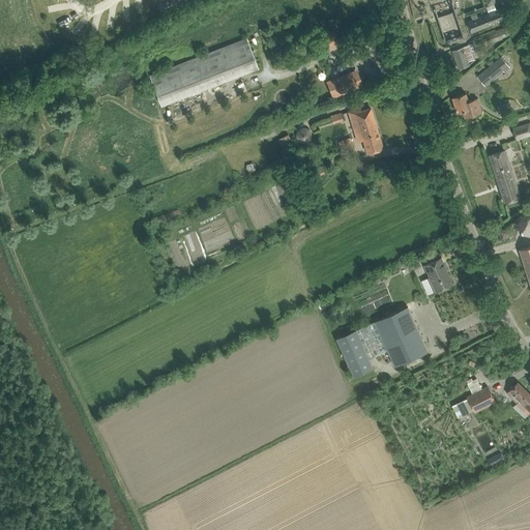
[(435,9),(445,41),(463,36),(450,0),(429,0),(433,10),(435,9)]
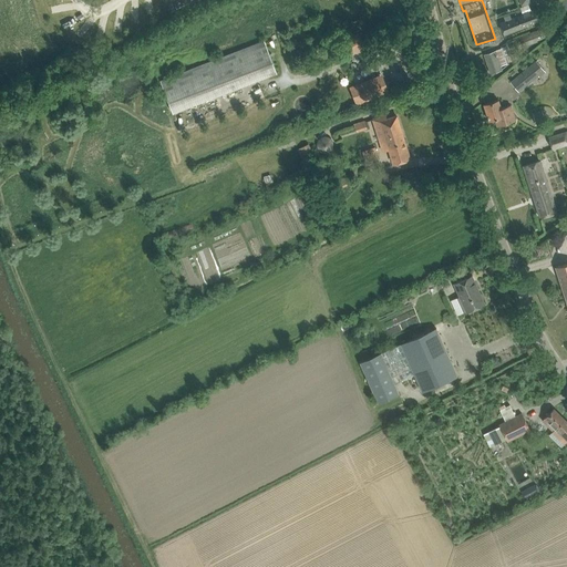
[(500,23),(504,34),(543,20),(538,8),(500,23)]
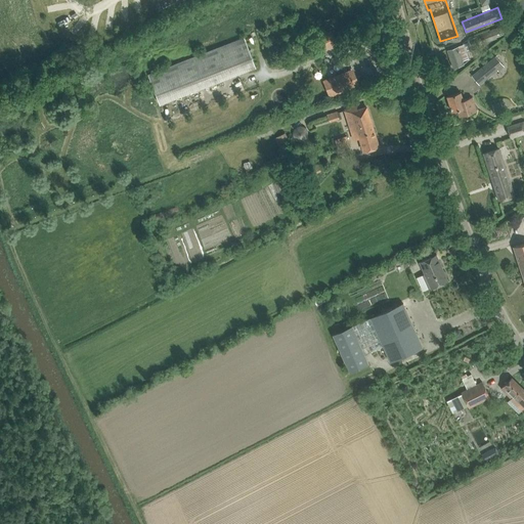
[(480,34),(484,44),(496,39),(496,38),(501,36),(497,27),(480,34)]
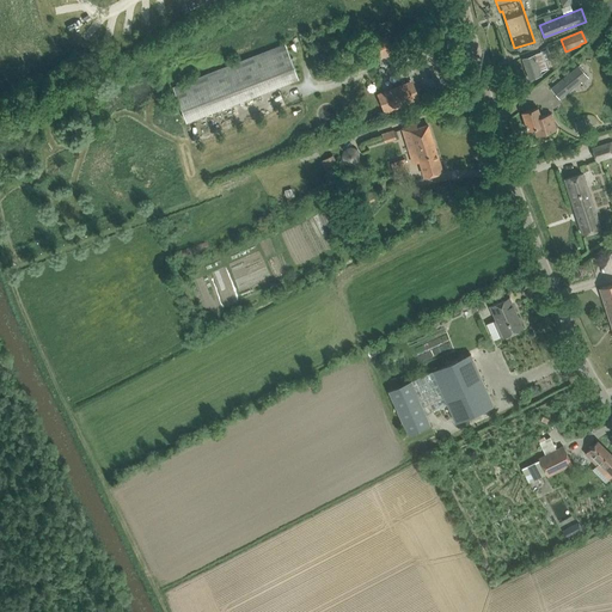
[(373,42),(379,56),(392,50),(385,36),(373,42)]
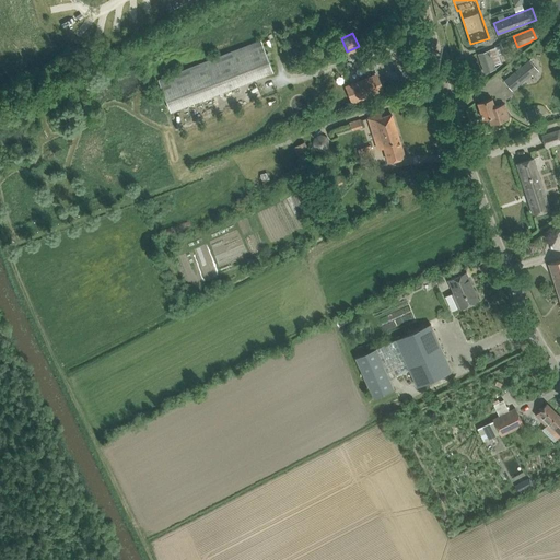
[(159,79),(171,111),(273,71),(261,39),(159,79)]
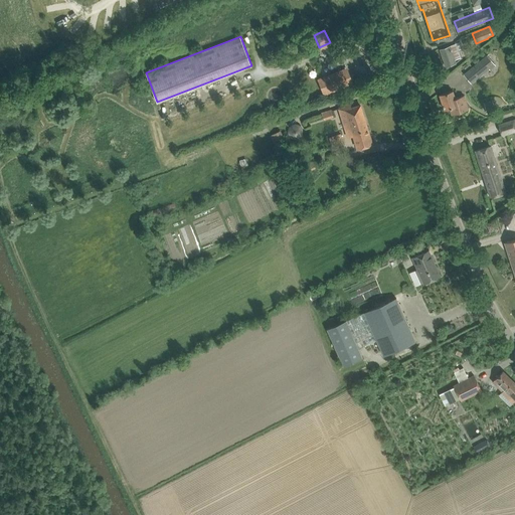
[(440,49),(446,66),(456,63),(455,59),(458,58),(456,51),(458,50),(456,44),(440,49)]
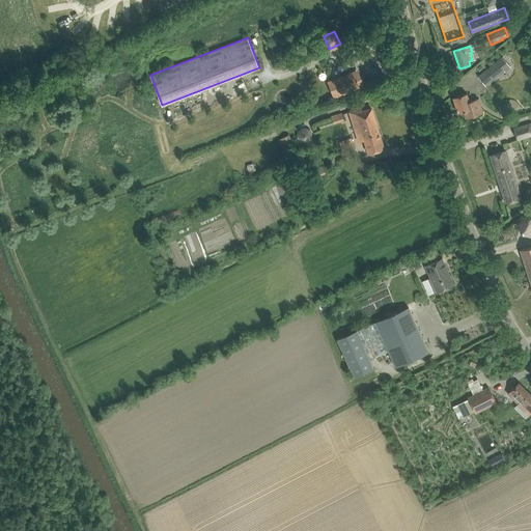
[(479,77),(485,84),(504,70),(505,71),(510,66),(502,57),(479,77)]
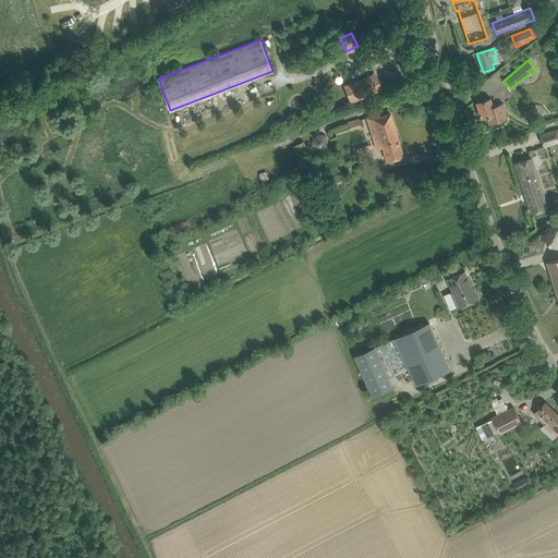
[(346,84),(352,102),(383,92),(376,73),(346,84)]
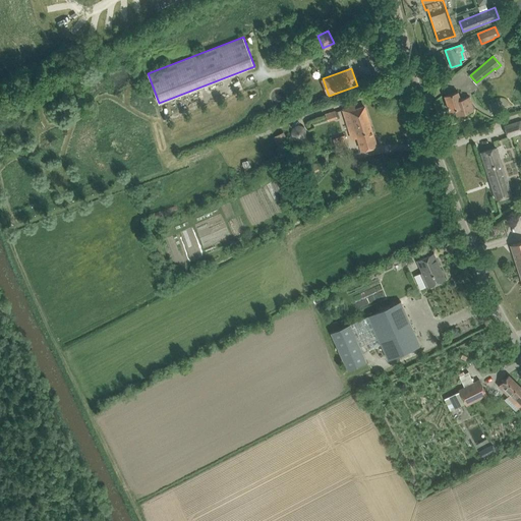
[(473,109),(469,96),(460,99),(457,92),(445,96),(450,111),(455,109),(457,116),(473,110),(473,109)]
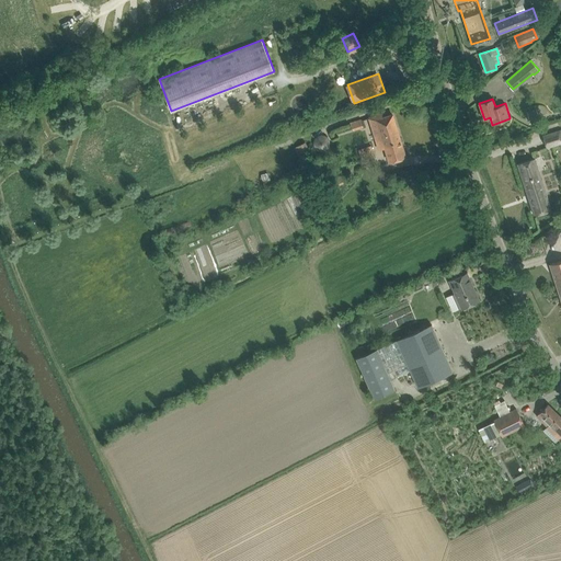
[(405,157),(392,114),(382,117),(381,113),(369,117),(379,149),(385,148),(389,162),(405,157)]
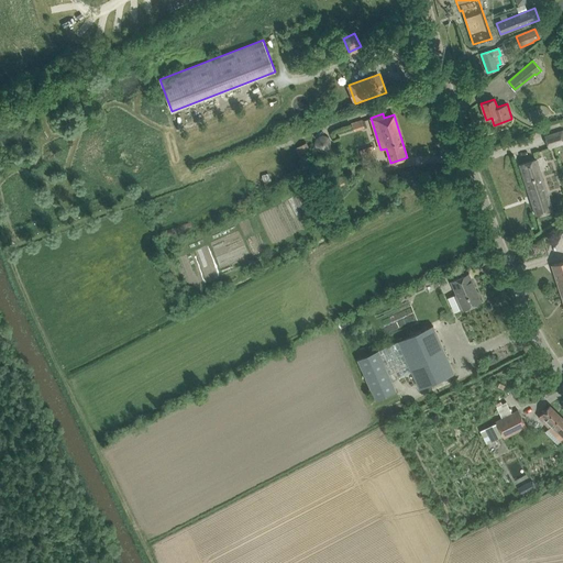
[(354,130),(365,127),(362,118),(352,121),(354,130)]
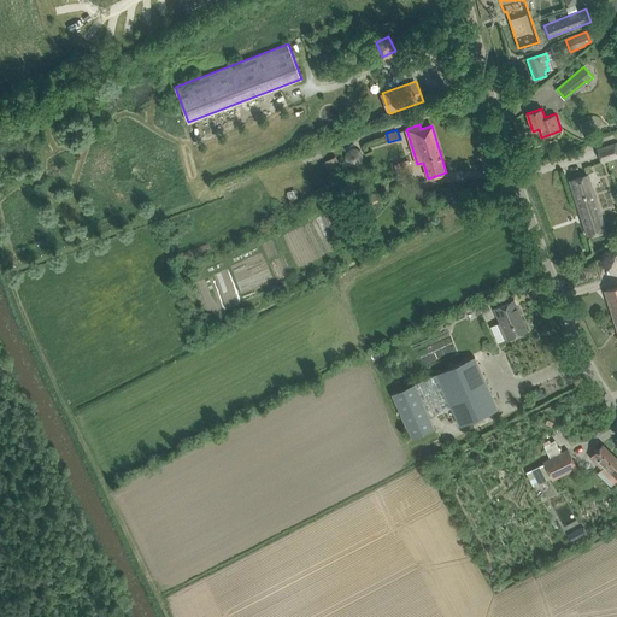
[(597,148),(600,160),(616,154),(616,145),(616,141),(597,148)]
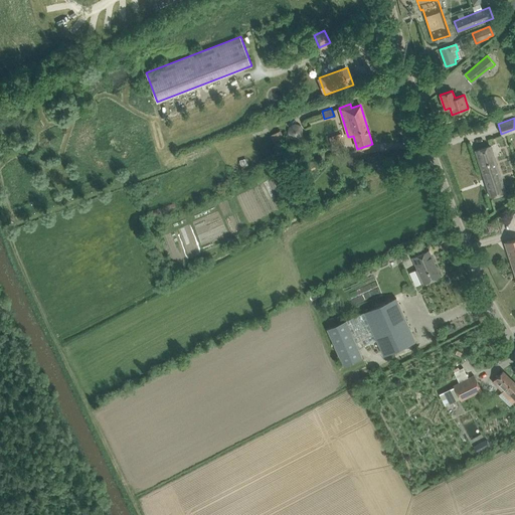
[(329,137),(331,145),(343,142),(341,134),(329,137)]
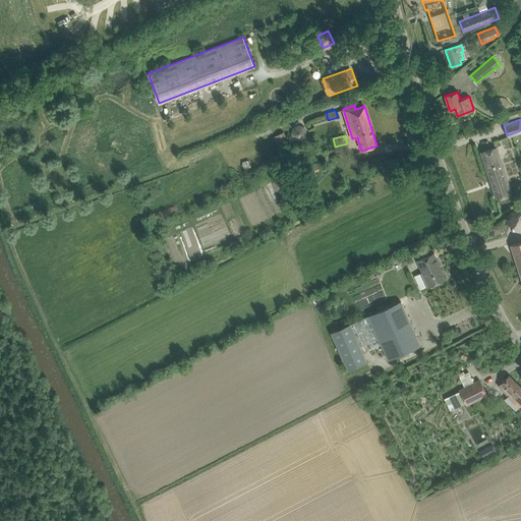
[(480,151),(496,198),(511,193),(496,146),(480,151)]
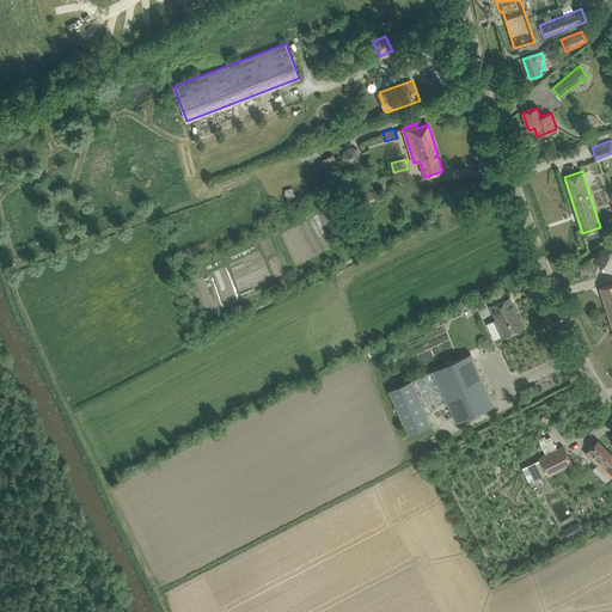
[(371,193),(357,199),(361,204),(373,199),(371,193)]
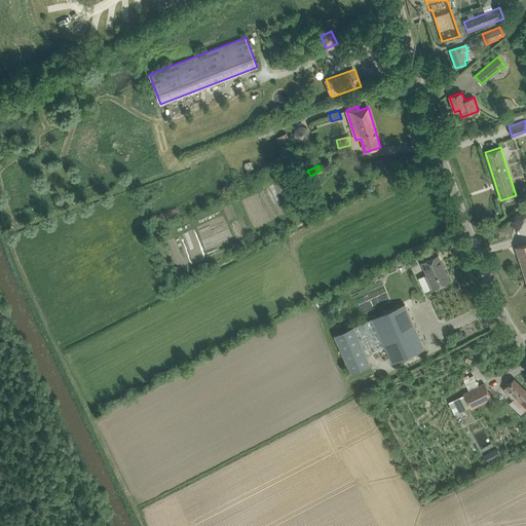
[(525,243),(515,248),(525,282),(525,243)]
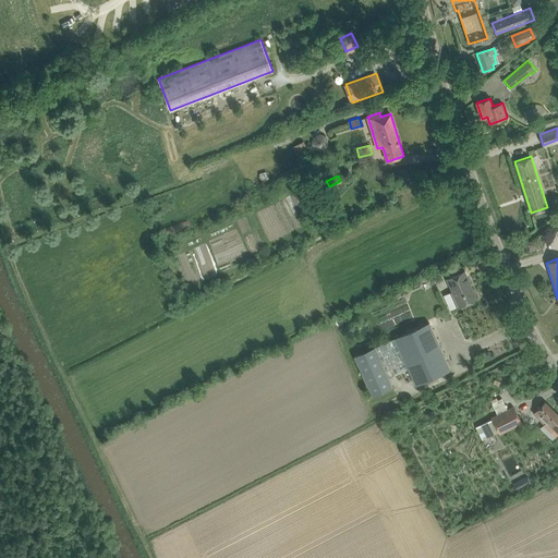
[(446,278),(459,306),(466,303),(476,299),(464,270),(446,278)]
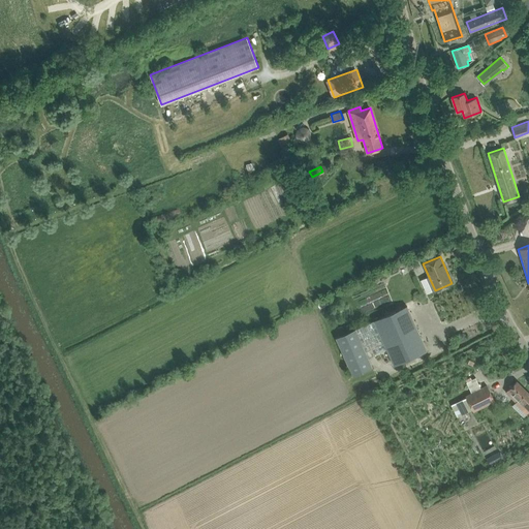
[(427,350),(407,306),(374,320),(355,328),(368,358),(386,349),(394,365),(427,350)]
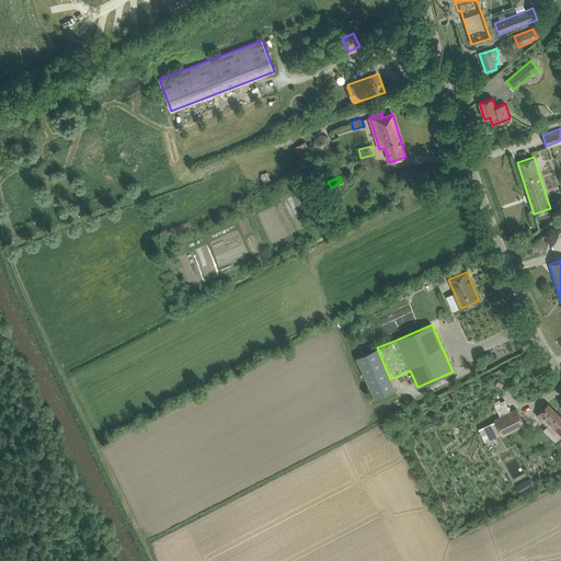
[(377,347),(355,357),(374,399),(396,389),(390,379),(377,347)]
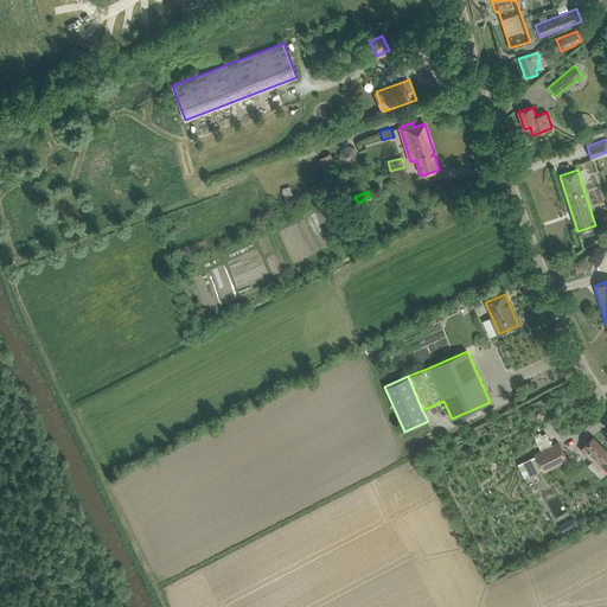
[(581,449),(592,461),(594,458),(606,471),(606,451),(593,438),(581,449)]
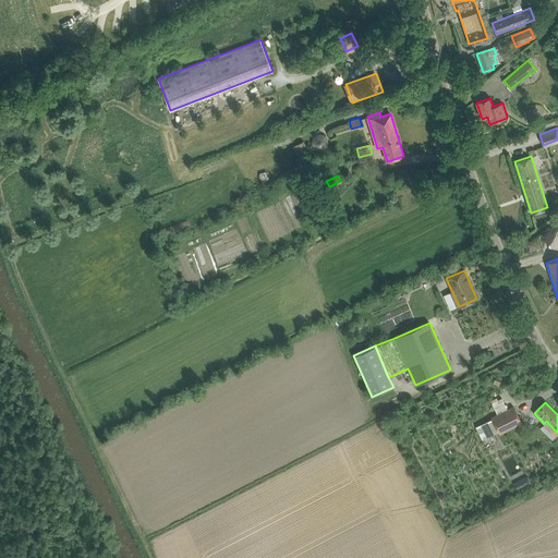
[(490,416),(499,434),(522,422),(513,405),(490,416)]
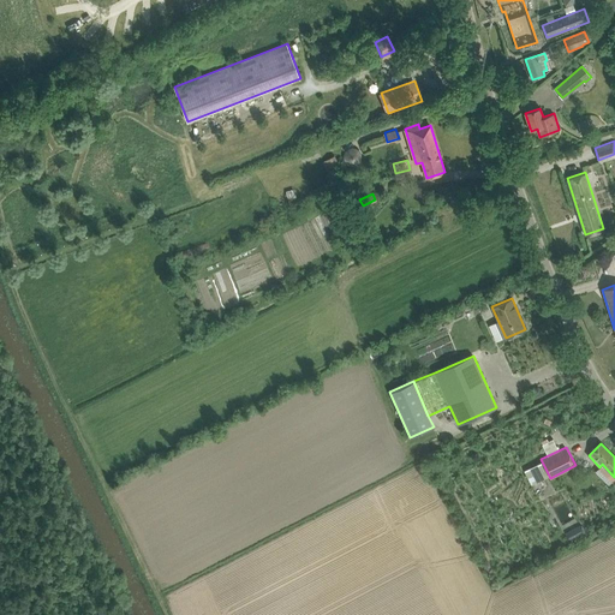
[(578,526),(565,533),(569,541),(583,535),(583,533),(585,532),(581,525),(579,526),(578,526)]
